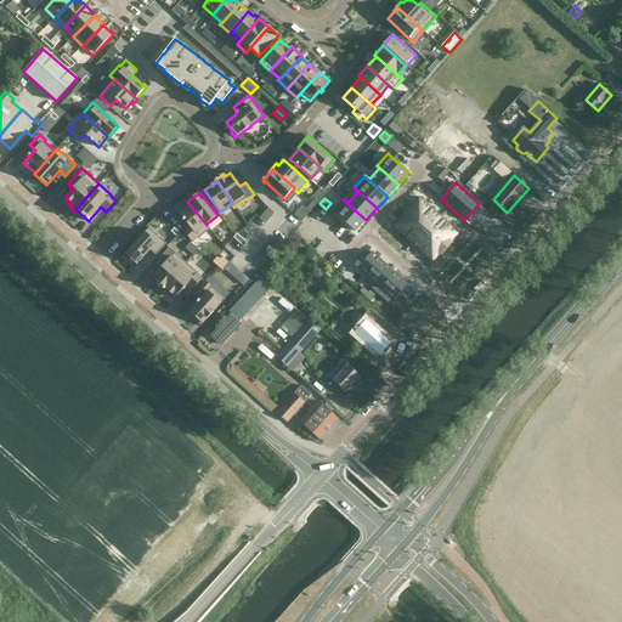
[(451,243),(459,233),(420,198),(412,207),(410,205),(391,226),(433,264),(441,254),(442,254),(452,244),(451,243)]
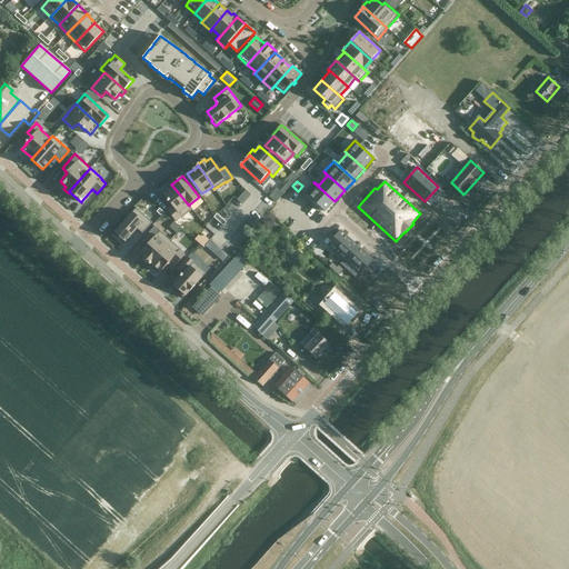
[(335,201),(313,182),(303,193),(308,197),(325,212),(335,201)]
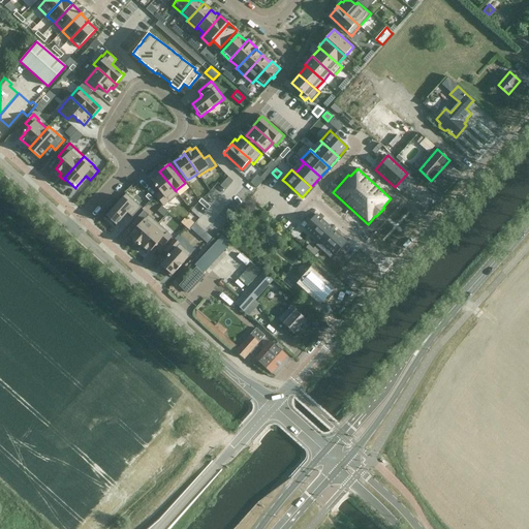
[(160,173),(151,180),(156,186),(155,186),(156,188),(157,187),(160,192),(156,196),(163,206),(168,201),(169,203),(179,194),(176,190),(176,191),(160,173)]
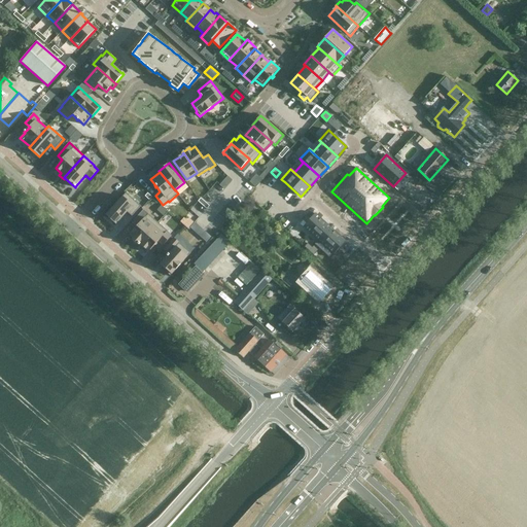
[(224,188),(233,179),(227,175),(219,184),(224,188)]
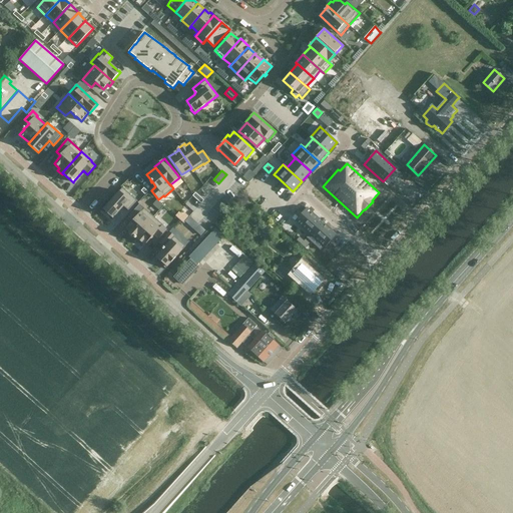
[(122,187),(103,209),(113,218),(123,206),(128,210),(137,200),(122,187)]
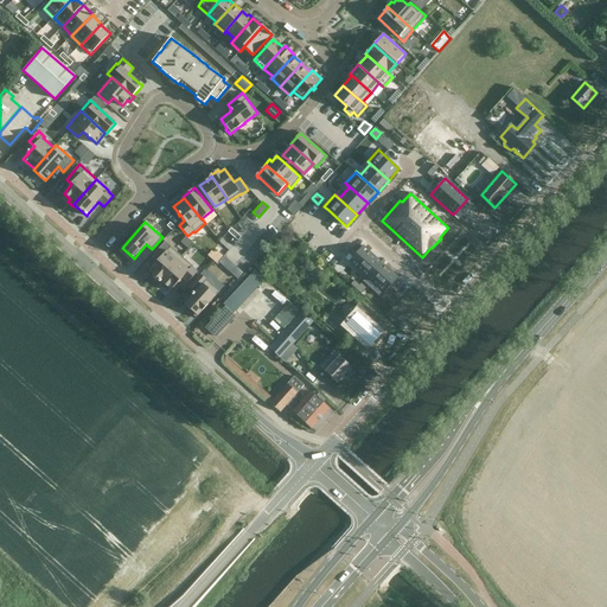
[(186,236),(181,242),(189,248),(193,242),(186,236)]
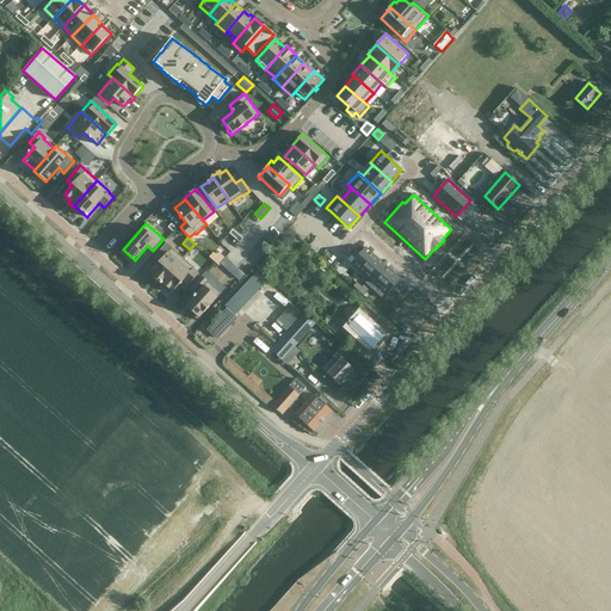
[(158,264),(150,272),(154,277),(153,278),(160,284),(161,284),(183,258),(166,244),(153,258),(158,264)]
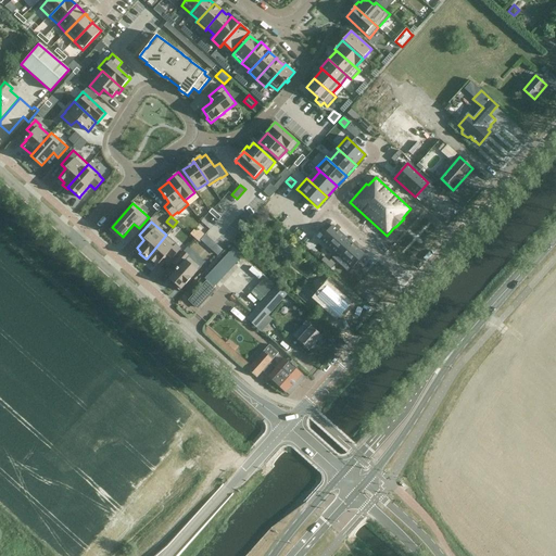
[(319,240),(336,253),(332,257),(349,239),(332,225),(319,240)]
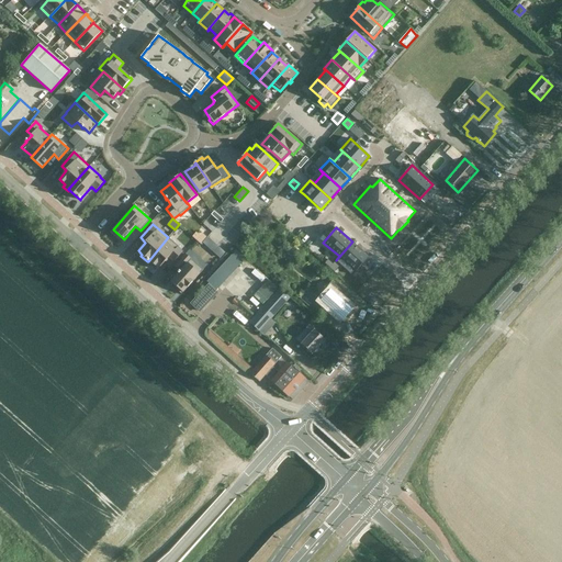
[(285,238),(281,233),(274,239),(280,244),(285,238)]
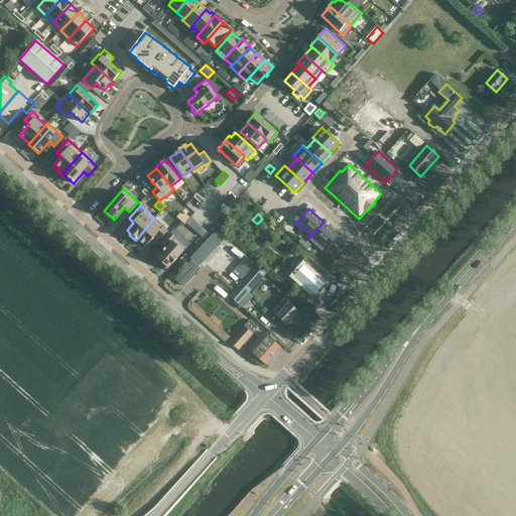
[(154,218),(136,240),(137,239),(145,247),(155,236),(159,240),(167,231),(163,227),(163,226),(154,218)]
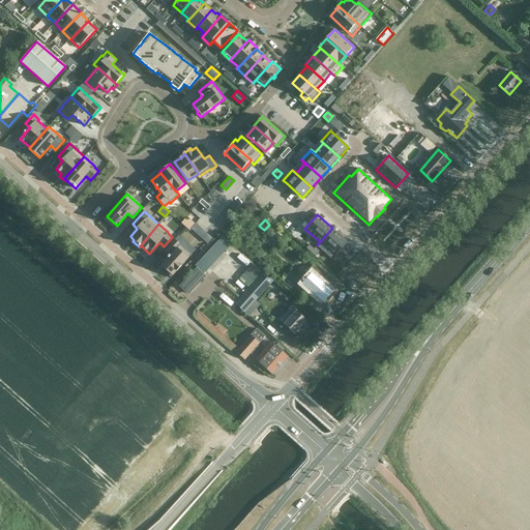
[(348,242),(332,228),(317,245),(331,259),(334,255),(335,256),(348,242)]
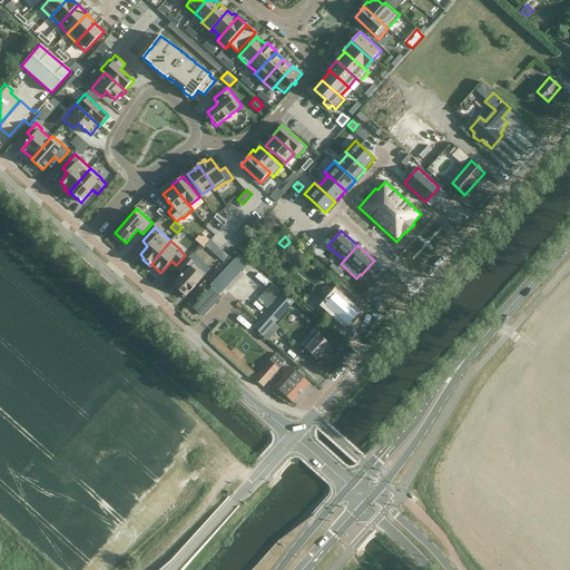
[(297,262),(304,254),(295,247),(288,254),(297,262)]
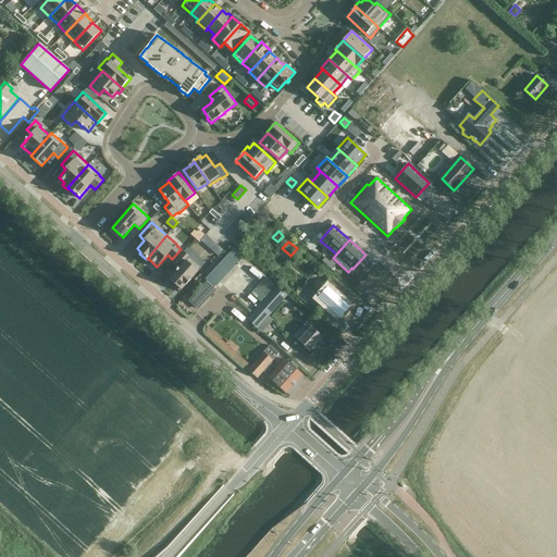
[(198,309),(217,289),(214,287),(244,256),(235,247),(205,279),(208,281),(189,300),(198,309)]
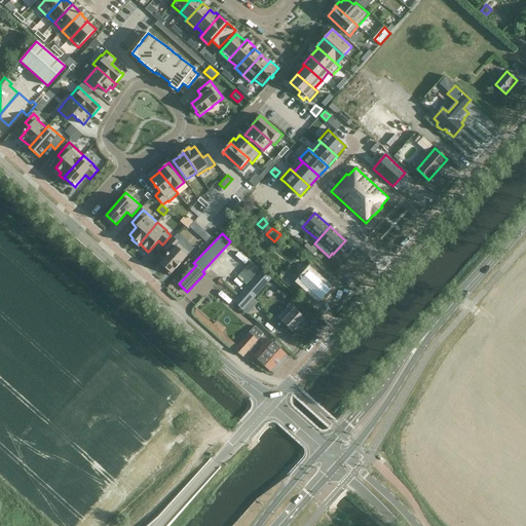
[(167,256),(160,264),(166,270),(165,271),(170,275),(176,268),(176,269),(181,264),(180,263),(184,259),(190,252),(174,238),(163,250),(168,254),(166,255),(167,256)]
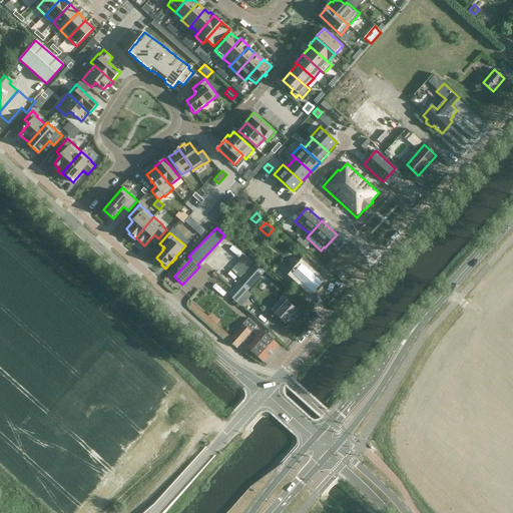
[(301,244),(306,248),(310,243),(306,239),(301,244)]
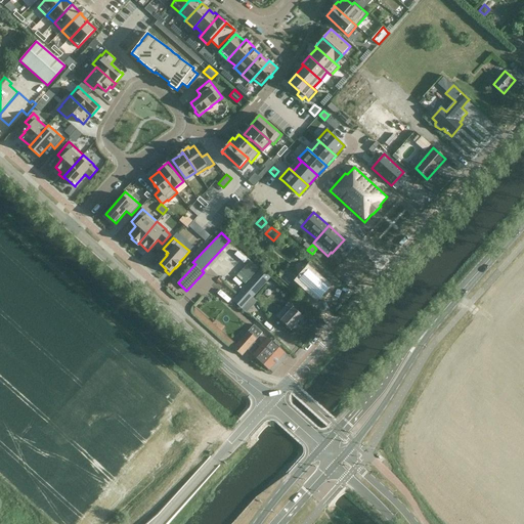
[(249,280),(260,268),(251,260),(239,271),(249,280)]
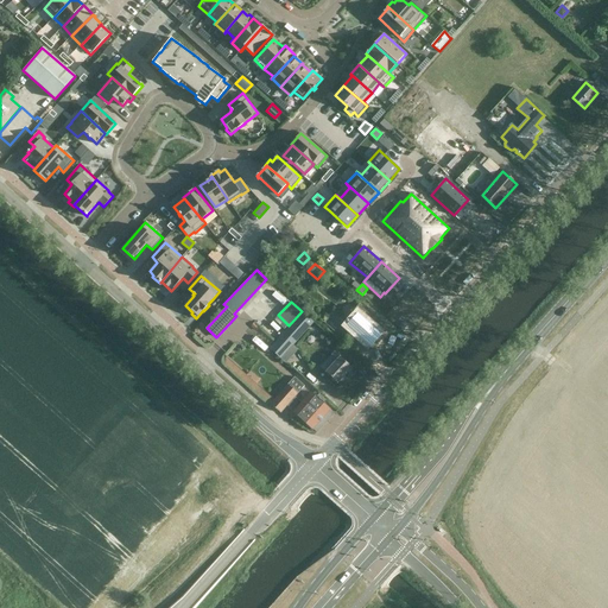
[(335,330),(343,322),(334,312),(325,321),(335,330)]
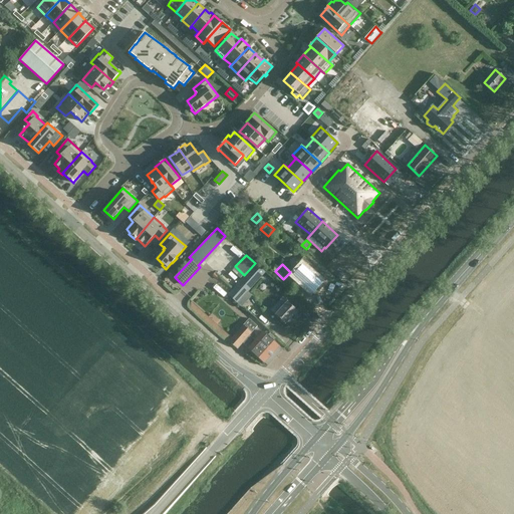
[(234,287),(235,288),(240,292),(259,271),(253,265),(234,287)]
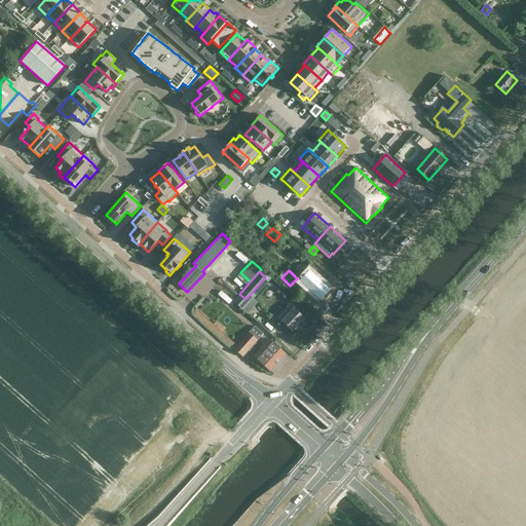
[(320,300),(330,289),(314,274),(309,280),(306,277),(302,284),(304,286),(304,287),(320,300)]
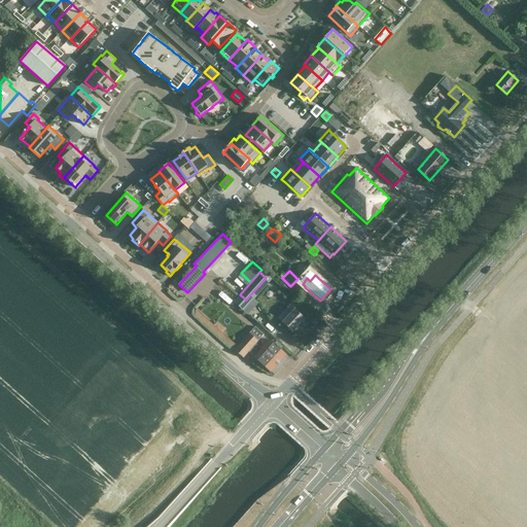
[(266,278),(246,300),(250,304),(270,281),(266,278)]
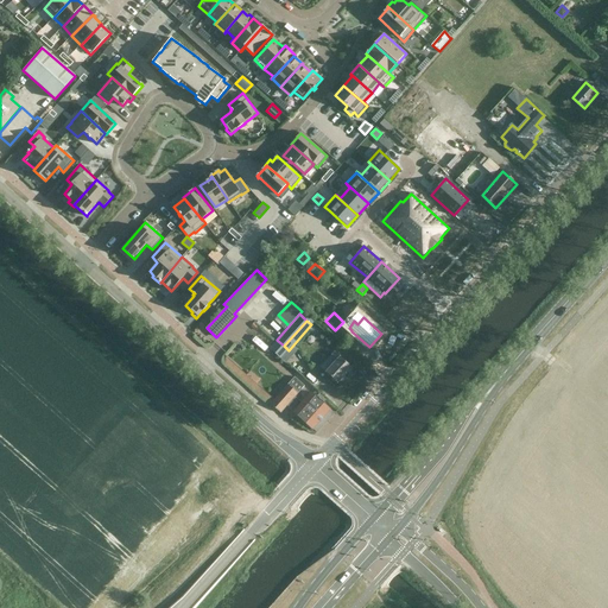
[(284,346),(278,341),(271,349),(286,362),(293,355),(289,350),(284,346)]
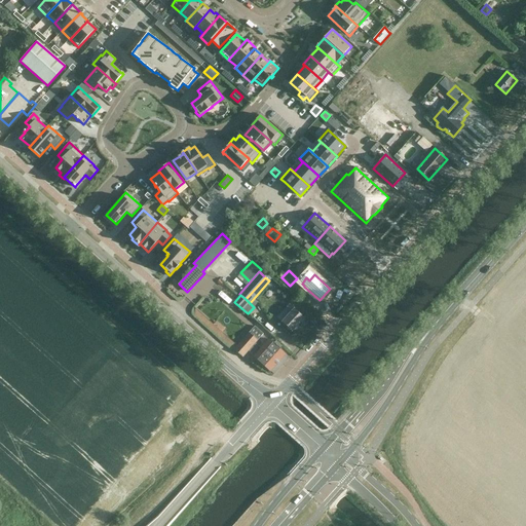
[(195,307),(195,313),(234,348),(237,344),(224,332),(227,329),(217,321),(214,324),(195,307)]
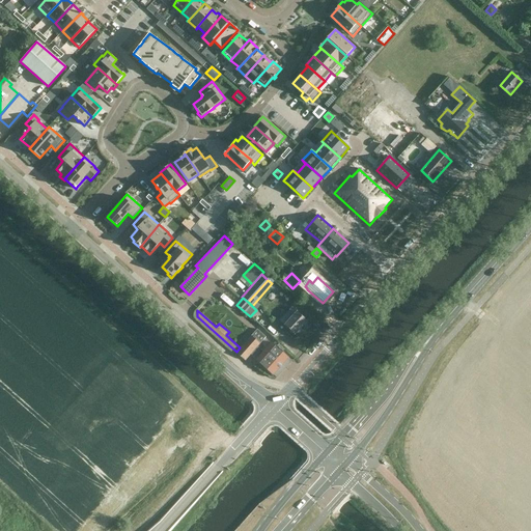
[(286,324),(292,317),(287,312),(281,319),(286,324)]
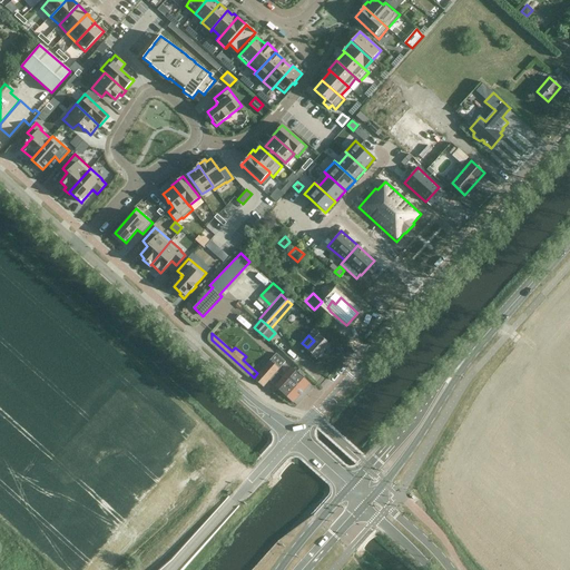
[(314,341),(307,347),(306,350),(316,360),(330,345),(320,335),(314,341)]
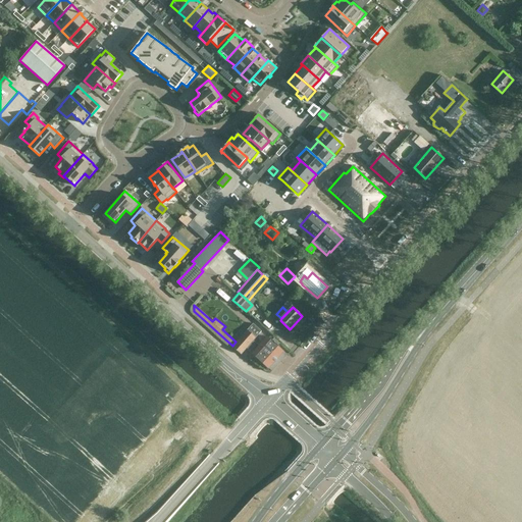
[(253,324),(232,348),(241,355),(247,348),(253,342),(261,332),(253,324)]
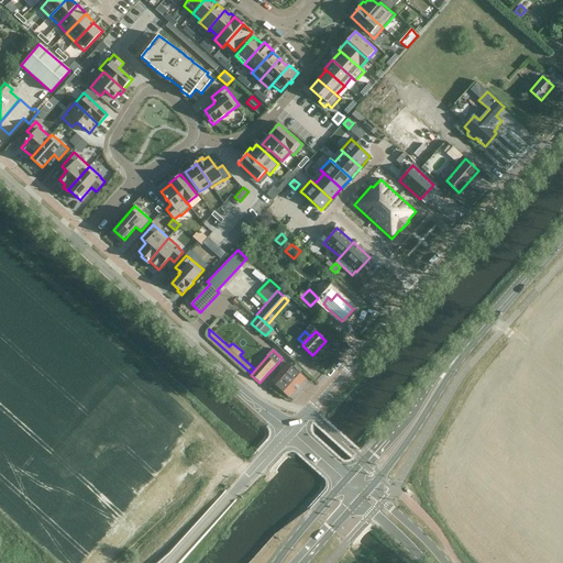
[(273,368),(266,375),(273,381),(272,382),(289,397),(306,379),(299,373),(301,371),(295,366),(294,368),(288,363),(278,374),(273,368)]
